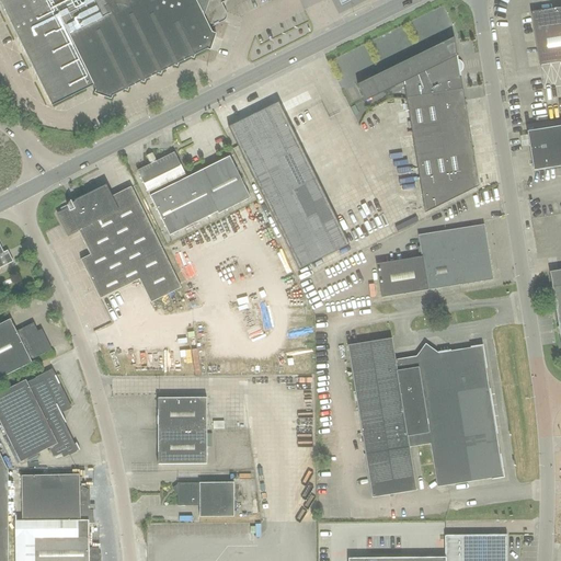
[(0,0),(11,23),(47,96),(47,95),(53,106),(94,86),(96,91),(95,94),(111,100),(112,96),(125,90),(127,91),(128,88),(141,82),(145,83),(146,80),(158,73),(161,75),(161,72),(174,66),(178,67),(178,64),(191,58),(194,58),(195,56),(207,49),(210,50),(216,34),(213,33),(208,24),(217,20),(220,10),(218,6),(209,10),(204,0),(0,0)]
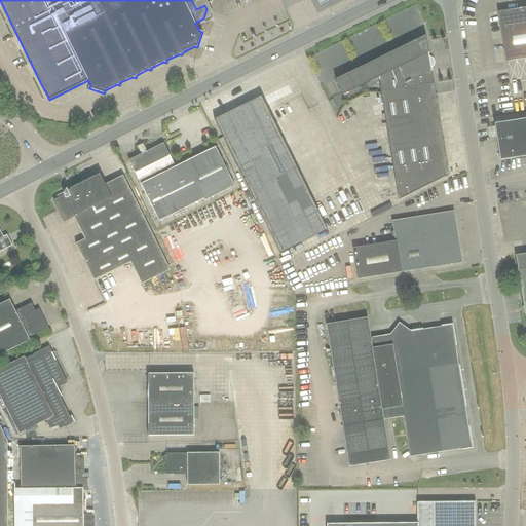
[(213,0),(191,0),(196,9),(204,5),(213,0)]
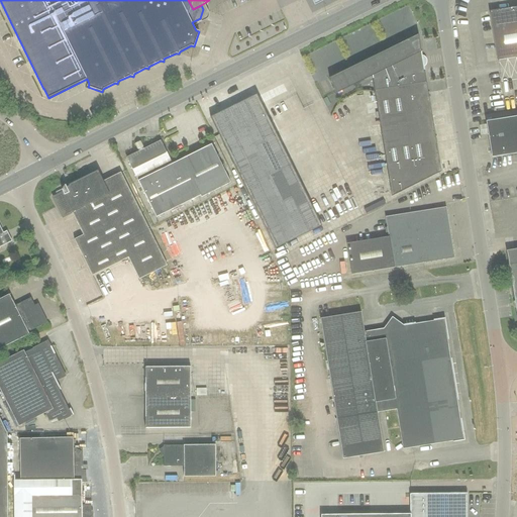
[(516,57),(516,7),(490,11),(498,61),(516,57)]
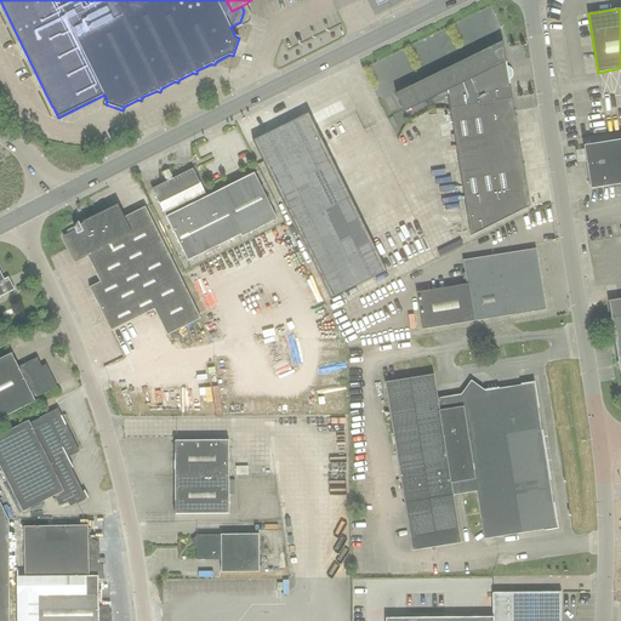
[(530,206),(503,43),(397,95),(405,112),(448,91),(471,235),(530,206)]
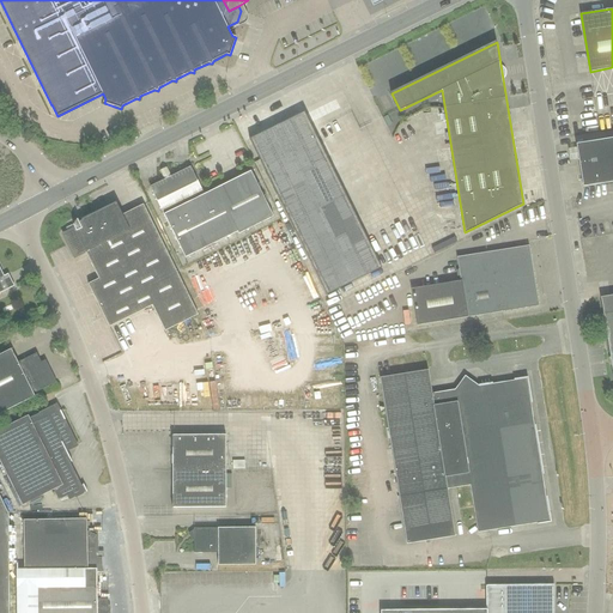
[(327,295),(382,268),(304,111),(250,139),(327,295)]
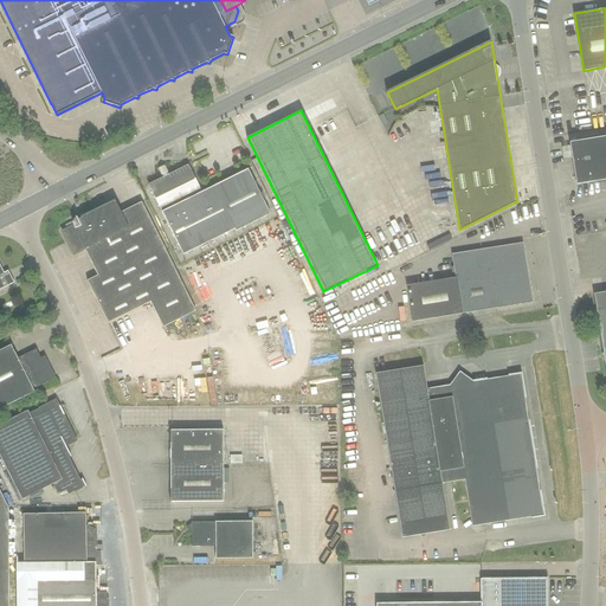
[(577,185),(605,179),(605,136),(569,142),(577,185)]
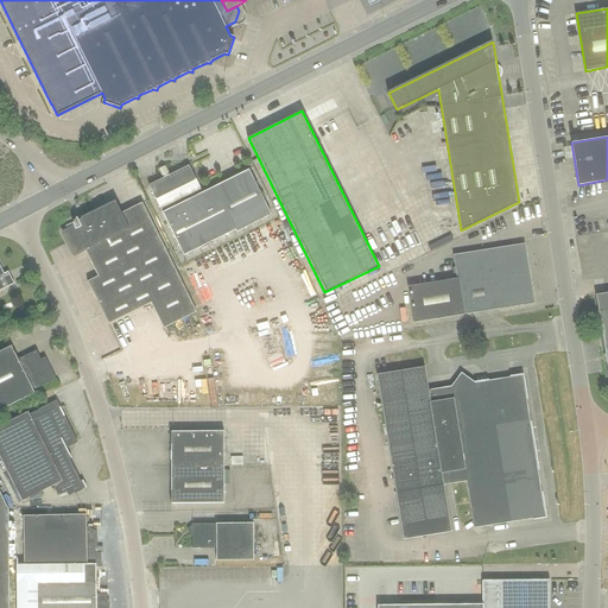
[(248,170),(215,187),(202,194),(189,166),(169,176),(168,172),(163,175),(164,178),(150,185),(184,255),(236,229),(238,232),(271,214),(248,170)]
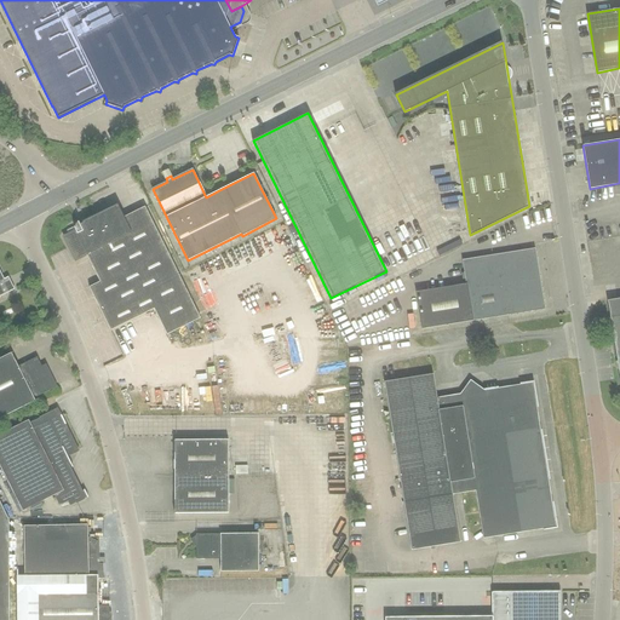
[(145,207),(122,218),(118,206),(85,223),(85,224),(80,225),(79,222),(78,222),(76,224),(75,225),(75,228),(74,228),(75,231),(64,237),(76,260),(87,254),(101,282),(90,287),(110,331),(154,309),(167,336),(200,319),(145,207)]
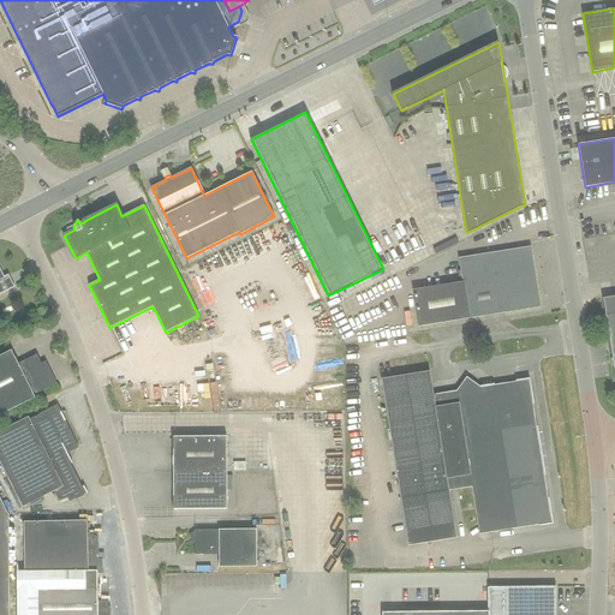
[(418,327),(541,306),(531,246),(459,258),(463,282),(413,290),(418,327)]
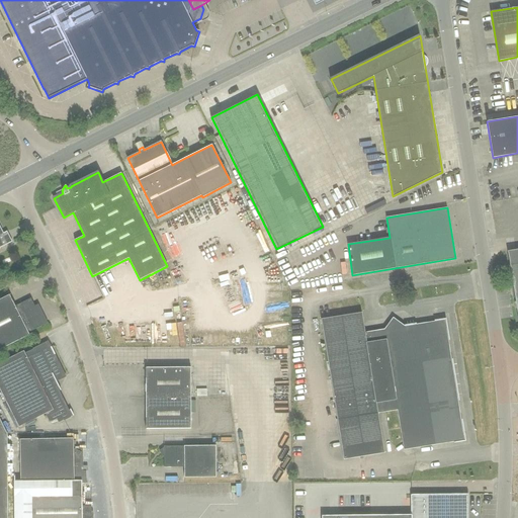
[(0,247),(12,242),(7,232),(3,234),(0,227),(0,247)]
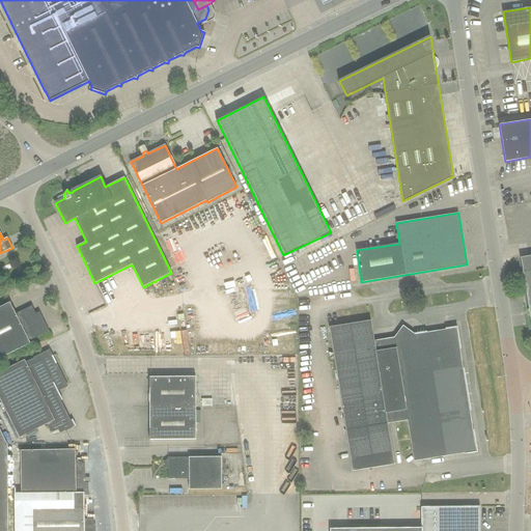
[(530,255),(521,257),(530,324),(530,255)]
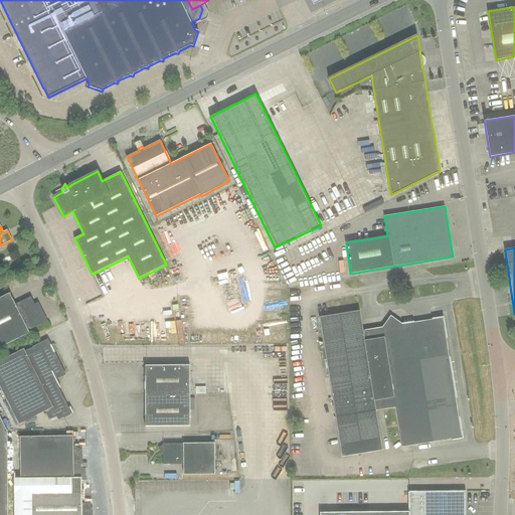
[(28,331),(47,321),(39,307),(36,309),(30,298),(15,306),(9,294),(0,298),(0,347),(29,333),(28,331)]
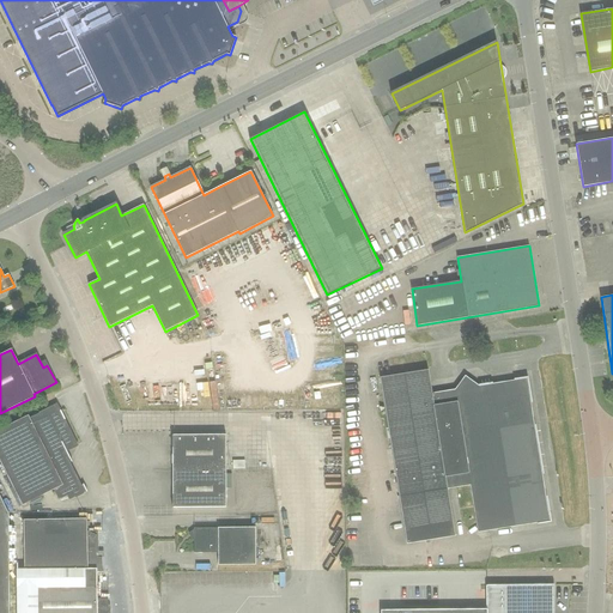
[(527,378),(491,384),(479,386),(466,376),(465,376),(455,390),(432,394),(429,370),(380,377),(407,544),(455,536),(448,489),(469,485),(478,533),(550,521),(527,378)]
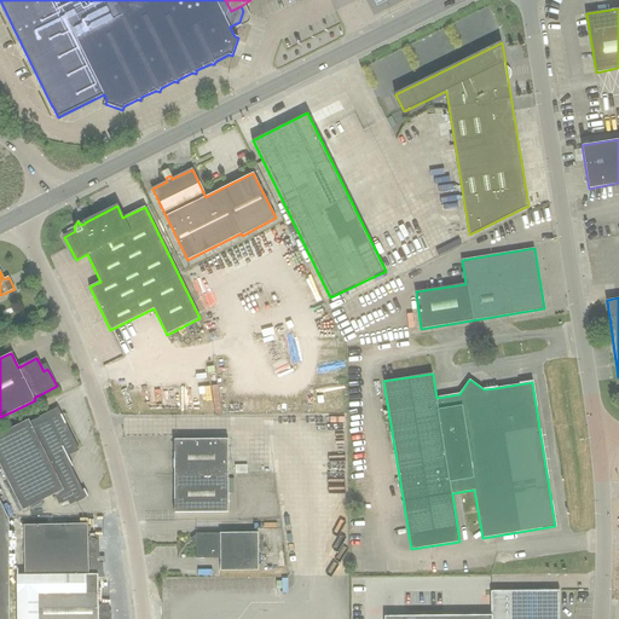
[(0,466),(22,510),(30,507),(33,512),(46,505),(42,501),(55,495),(59,504),(68,501),(70,505),(87,497),(84,490),(82,491),(65,457),(79,450),(57,409),(30,422),(28,420),(0,433),(0,466)]
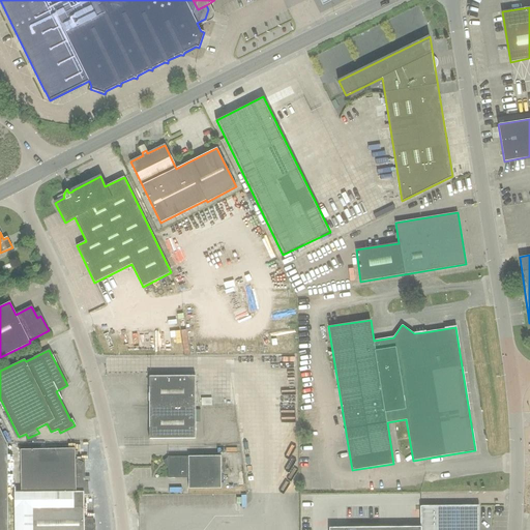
[(297,380),(297,371),(284,371),(284,381),(297,380)]
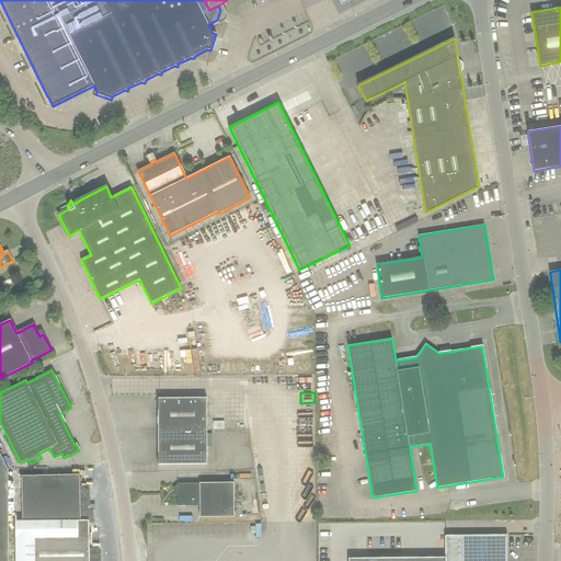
[(206,399),(158,399),(158,432),(207,432),(206,399)]
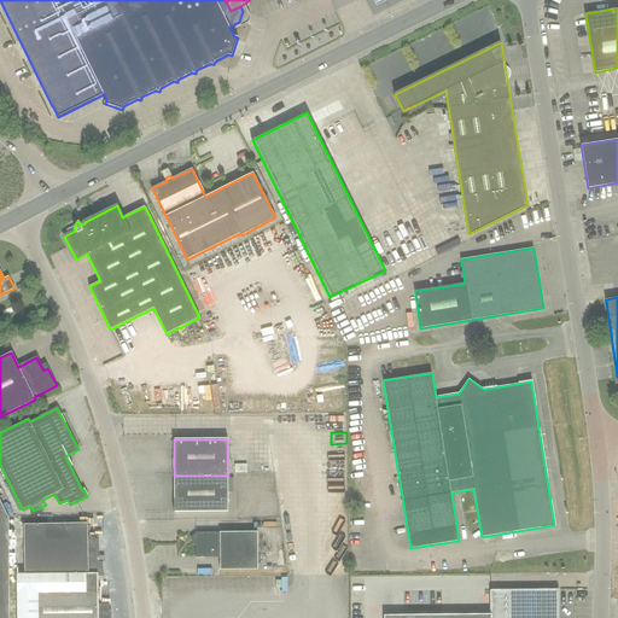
[(228,512),(228,476),(174,476),(174,512),(228,512)]
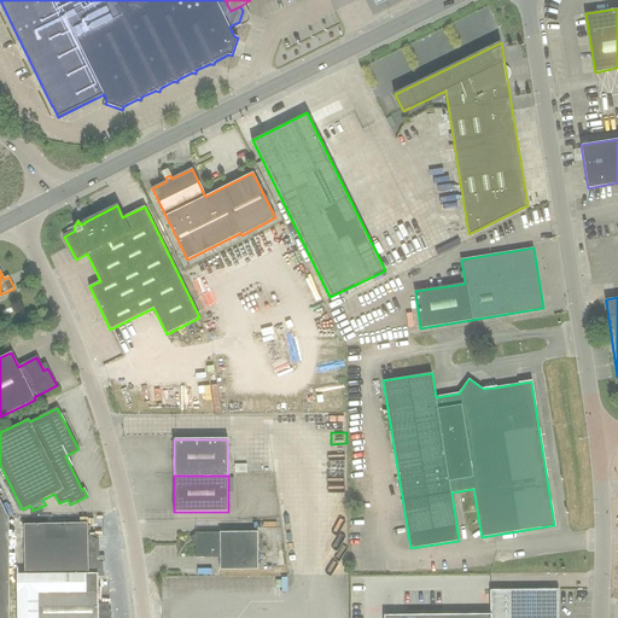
[(87,523),(24,524),(25,576),(88,575),(88,577),(97,577),(103,577),(103,563),(99,563),(99,536),(97,536),(88,536),(87,523)]
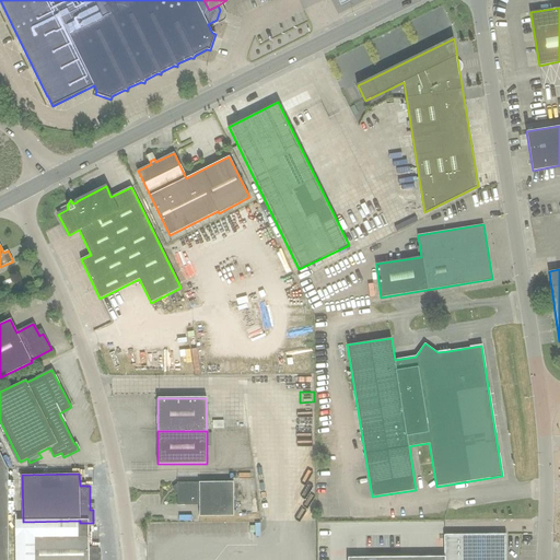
[(233,482),(199,482),(177,483),(177,505),(199,505),(199,516),(234,516),(233,482)]
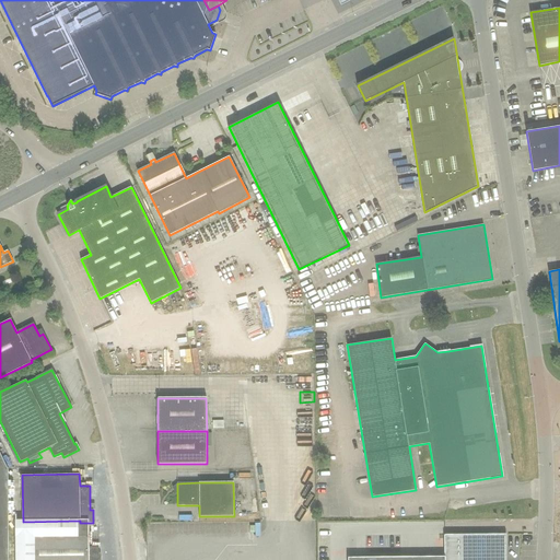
[(23,522),(16,522),(18,559),(98,559),(98,547),(89,547),(89,536),(88,523),(80,523),(80,521),(23,522)]
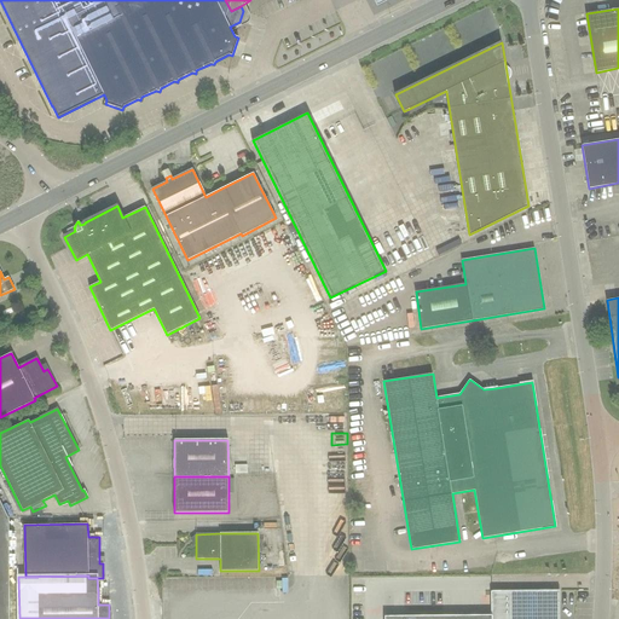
[(491,615),(385,617),(385,618),(559,618),(560,590),(491,591),(491,615)]
